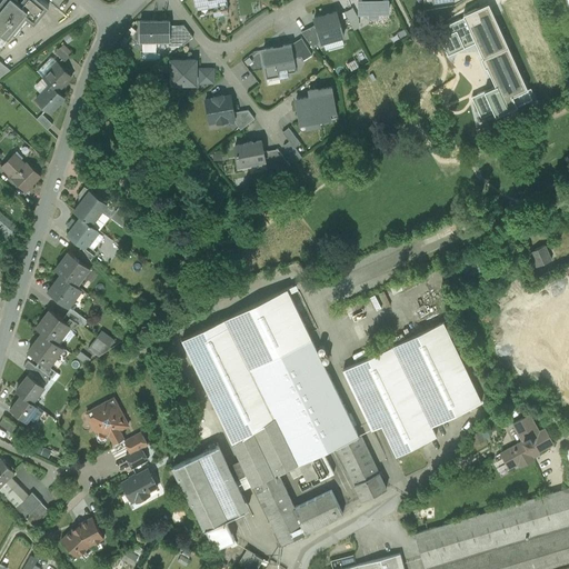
[(0,0),(0,42),(7,35),(9,37),(27,16),(35,22),(49,5),(42,0),(0,0)]
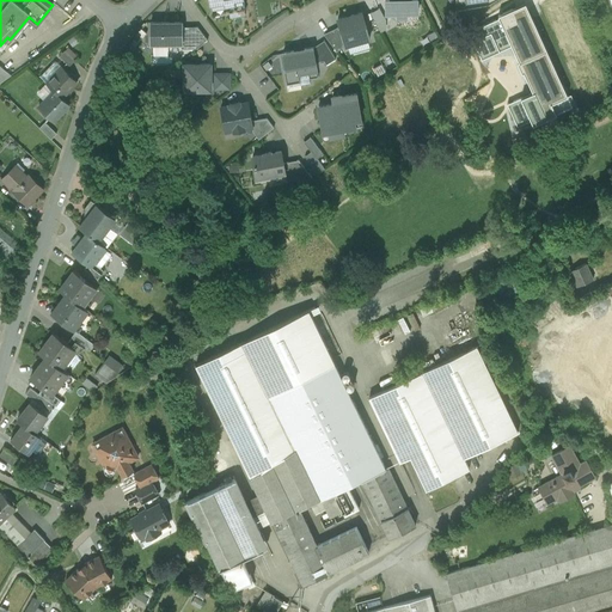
[(212,0),(215,18),(250,11),(248,0),(246,0),(245,0),(212,0)]
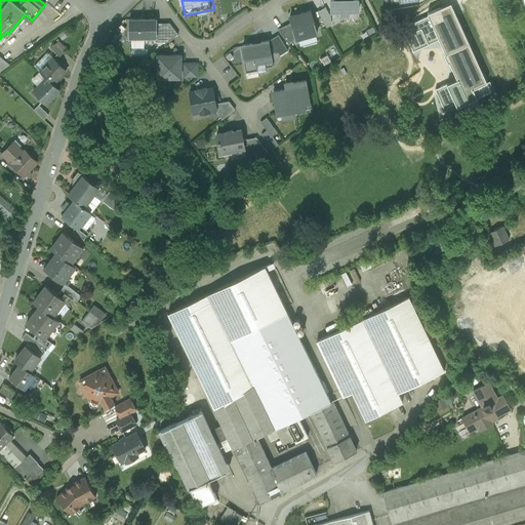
[(331,0),(332,14),(340,14),(340,17),(350,17),(350,14),(358,14),(358,0),(331,0)]
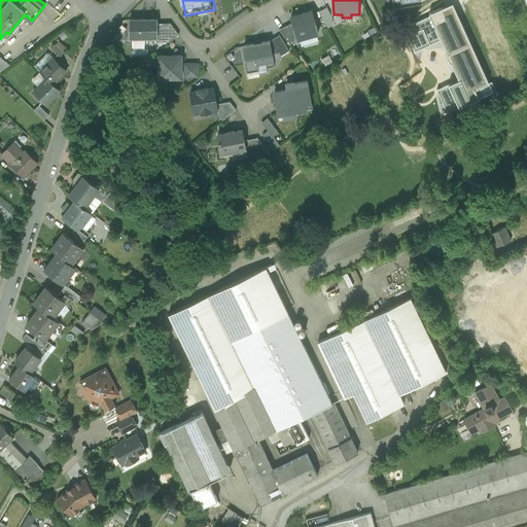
[(334,27),(332,25),(334,21),(327,10),(321,14),(329,29),(334,27)]
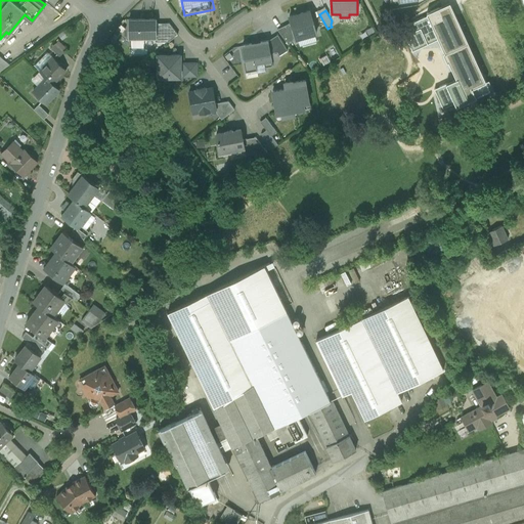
[(319,37),(313,16),(292,23),(293,26),(297,43),(319,37)]
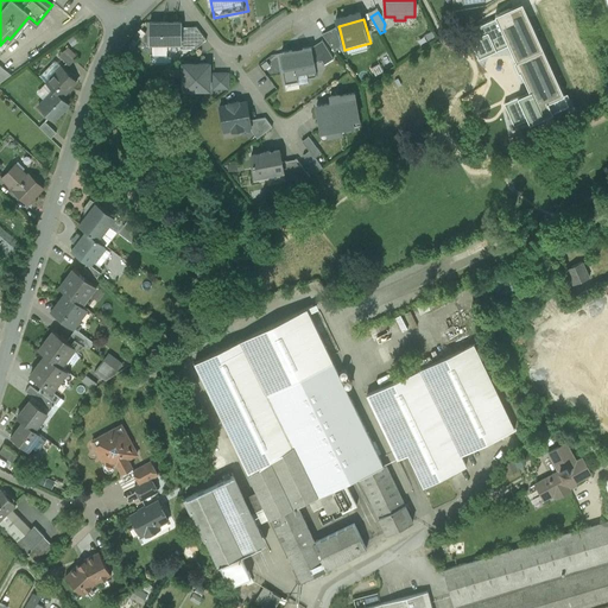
[(181,27),(181,21),(150,23),(150,44),(181,44),(181,27)]
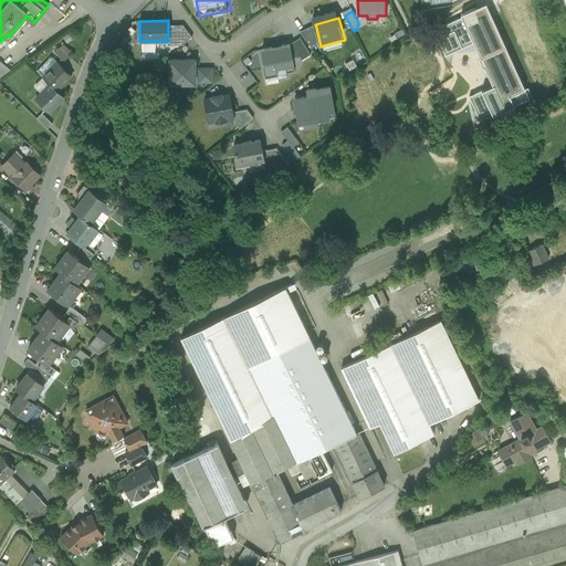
[(192,38),(182,24),(168,25),(168,41),(168,45),(182,44),(192,38)]
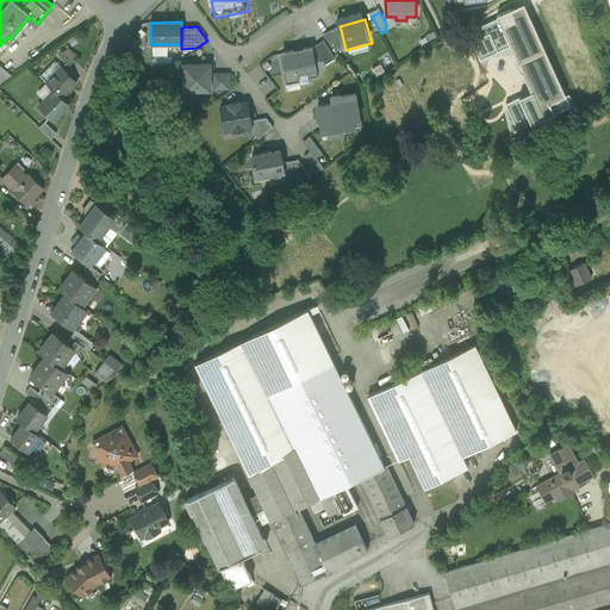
[(337,56),(346,50),(341,30),(324,37),(337,56)]
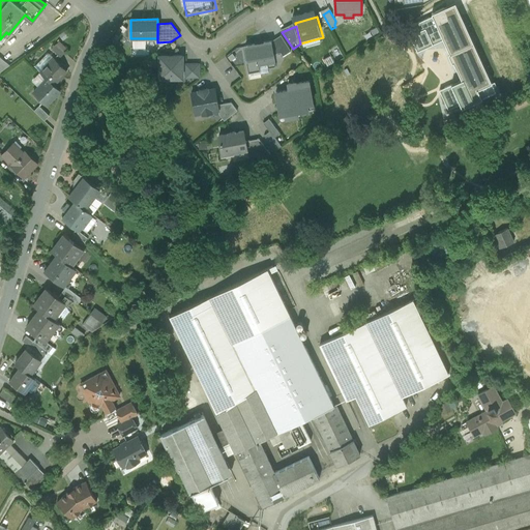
[(275,56),(282,56),(284,60),(293,54),(283,38),(272,45),(275,56)]
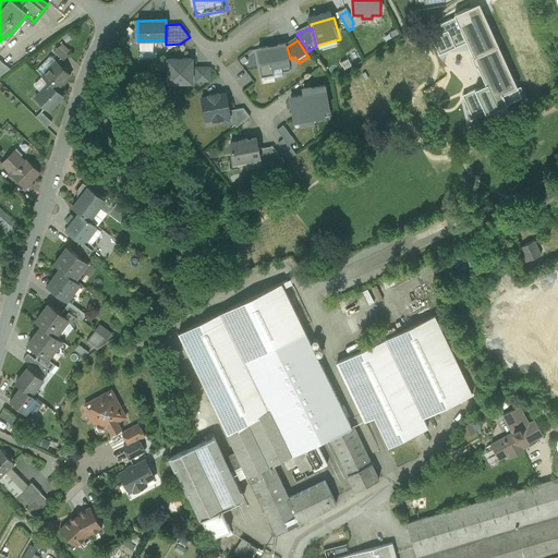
[(68,56),(59,47),(55,51),(63,61),(68,56)]
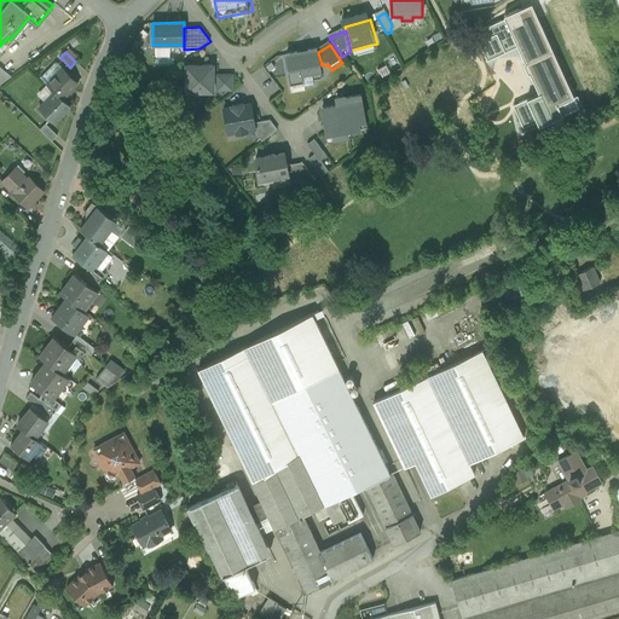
[(288,57),(294,87),(305,86),(306,91),(316,88),(314,82),(324,81),(322,65),(318,52),(288,57)]
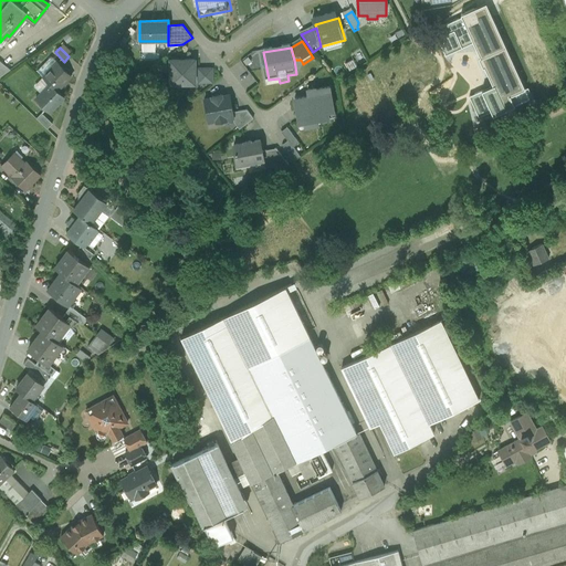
[(58,62),(52,58),(50,58),(37,71),(43,77),(50,84),(56,91),(58,91),(72,76),(58,62)]
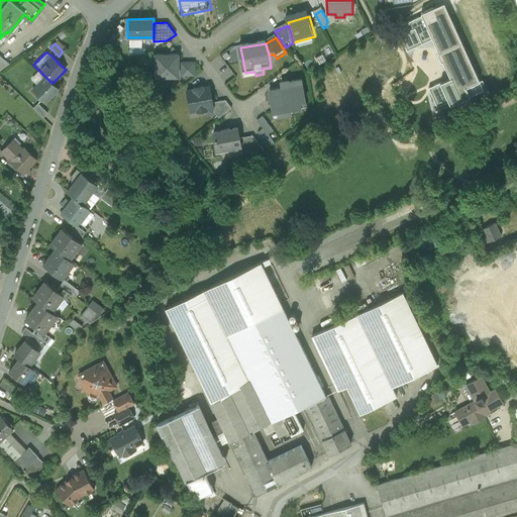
[(177,55),(156,55),(157,76),(178,76),(177,55)]
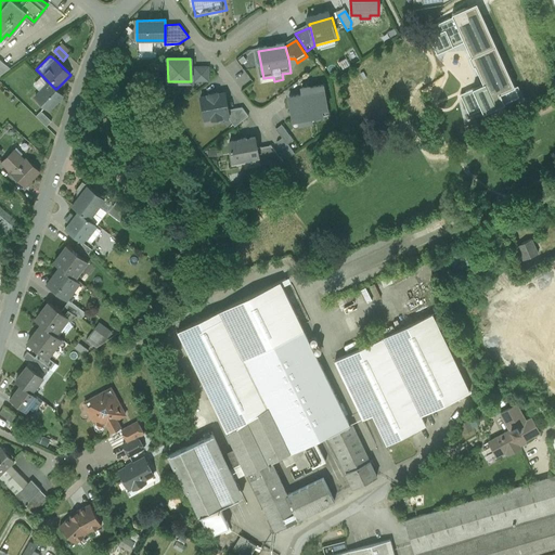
[(0,76),(10,69),(0,61),(0,76)]
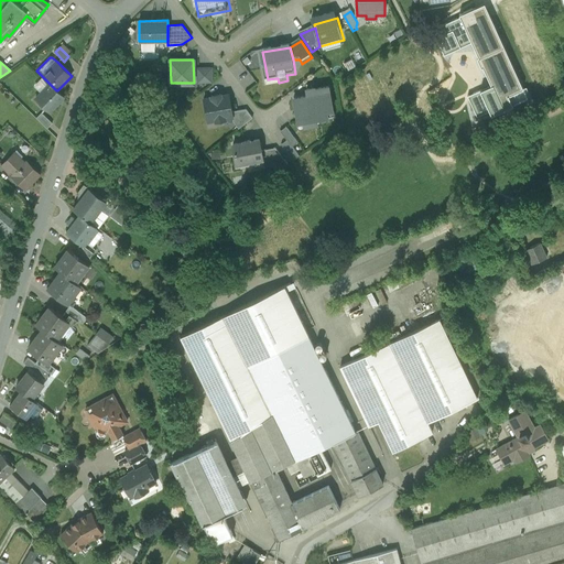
[(212,82),(212,68),(198,68),(198,82),(212,82)]
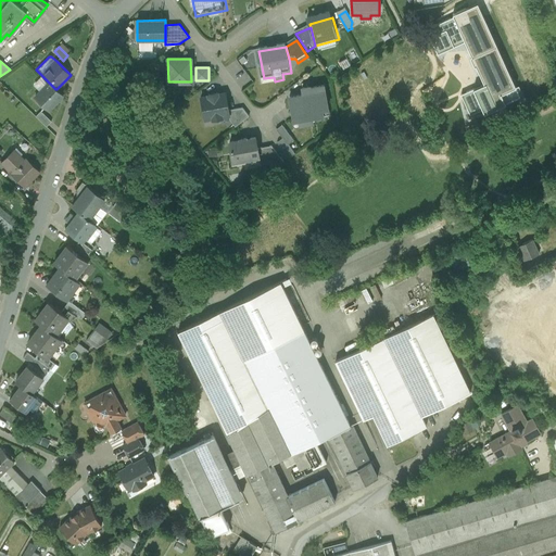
[(55,89),(49,83),(35,98),(49,111),(63,96),(57,89),(55,89)]
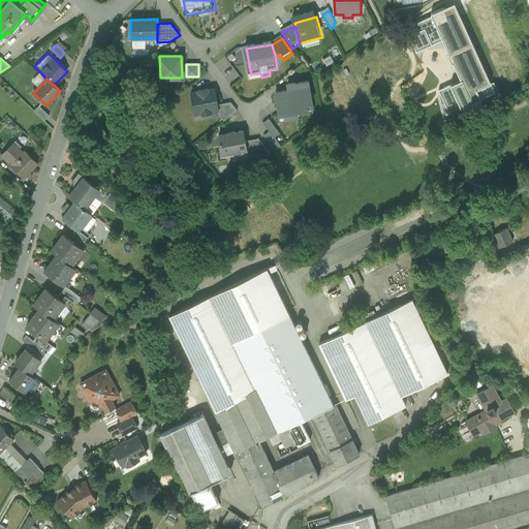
[(288,90),(275,92),(279,115),(284,114),(285,119),(298,117),(297,112),(308,110),(307,104),(312,103),(308,81),(294,84),(294,82),(287,84),(288,90)]
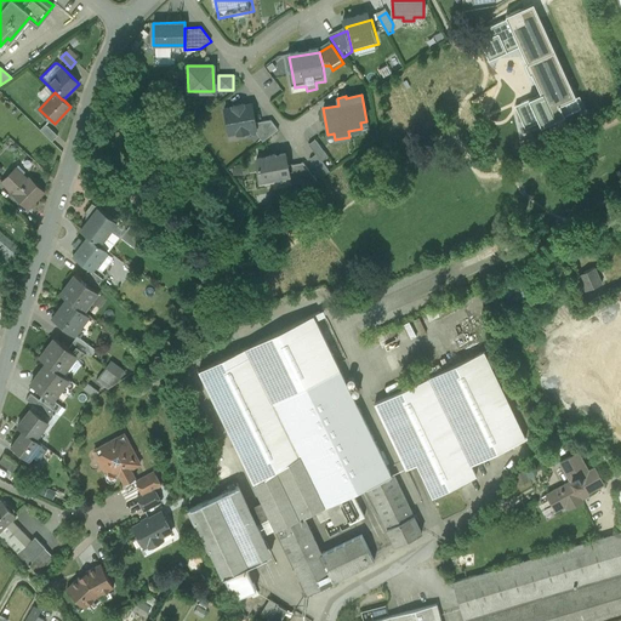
[(243,103),(233,106),(233,108),(224,109),(228,134),(238,131),(238,134),(248,132),(248,130),(256,129),(255,123),(251,104),(243,106),(243,103)]
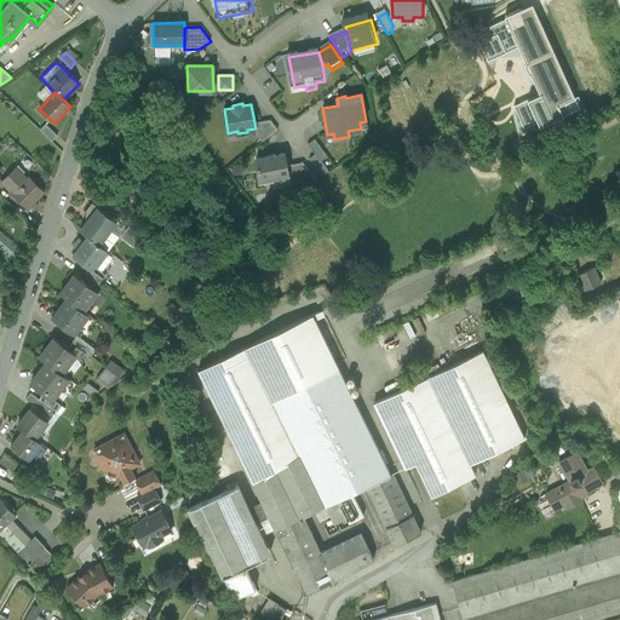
[(270,120),(254,122),(256,128),(256,133),(262,141),(277,130),(270,120)]
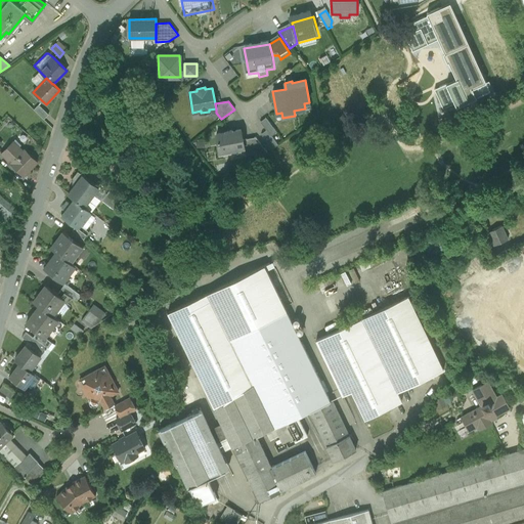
[(48,114),(38,104),(34,110),(43,119),(48,114)]
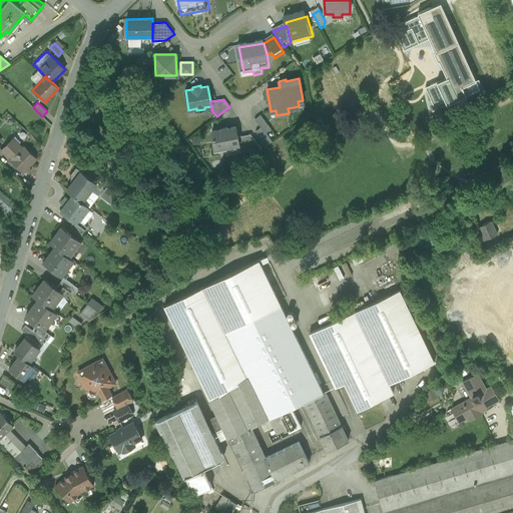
[(221,129),(211,131),(214,149),(238,145),(235,127),(226,128),(226,127),(221,128),(221,129)]
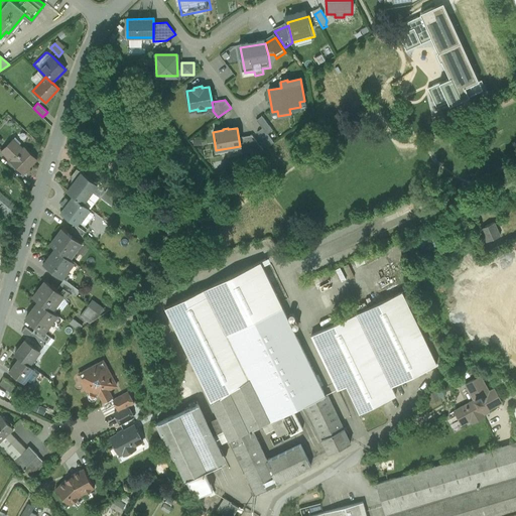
[(12,139),(1,150),(11,160),(22,149),(12,139)]
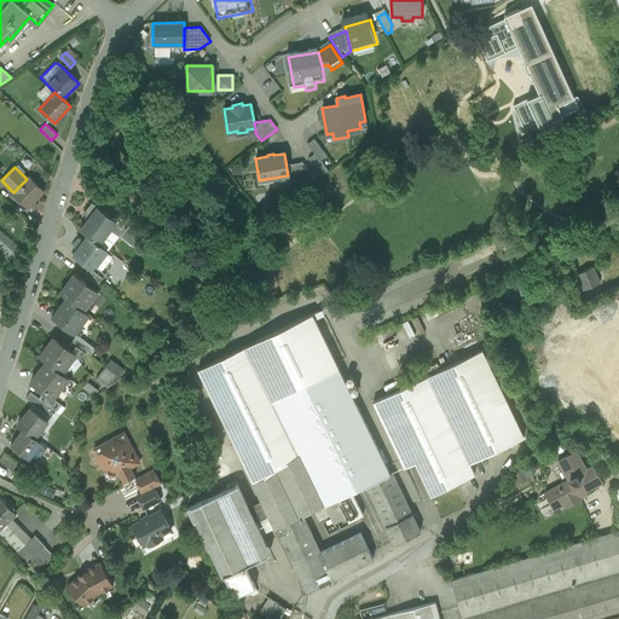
[(13,192),(12,194),(27,207),(42,191),(29,177),(27,179),(13,192)]
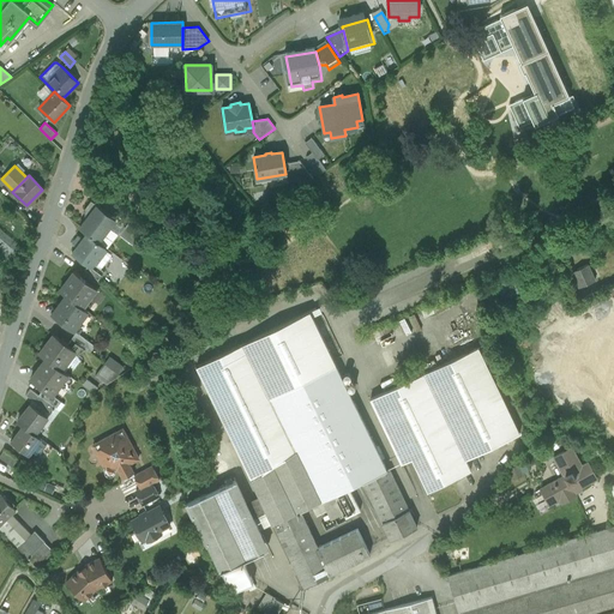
[(96,205),(91,200),(84,210),(90,214),(96,205)]
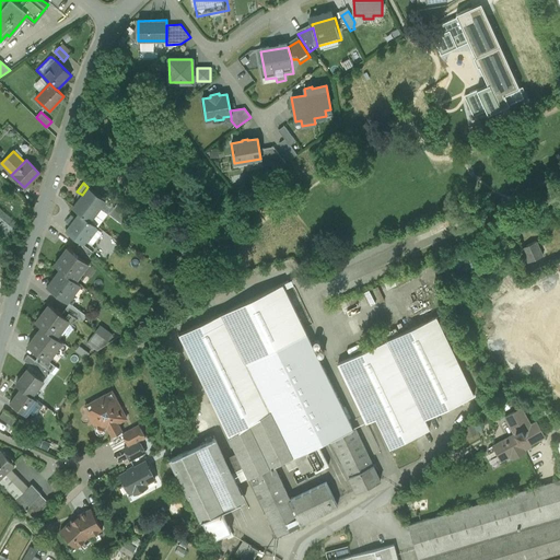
[(114,207),(88,187),(82,195),(72,208),(79,212),(96,225),(97,226),(107,213),(108,213),(114,207)]
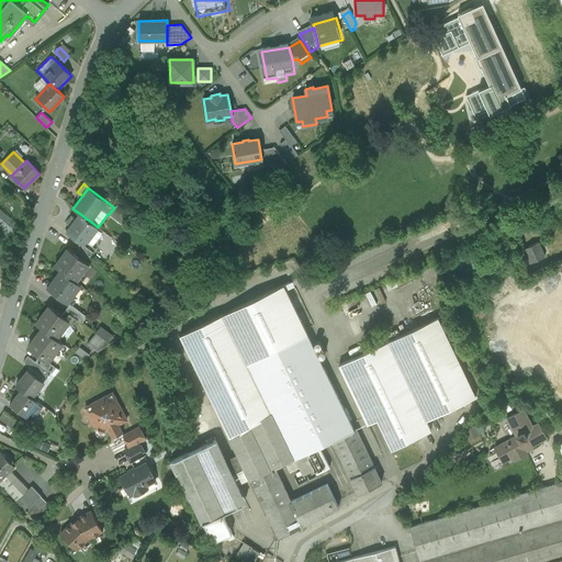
[(132,209),(121,199),(114,208),(127,216),(132,209)]
